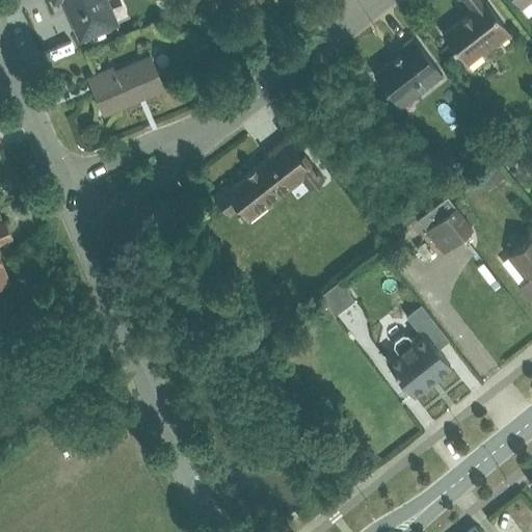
[(54,0),(63,0),(81,38),(117,22),(108,0),(54,0)]
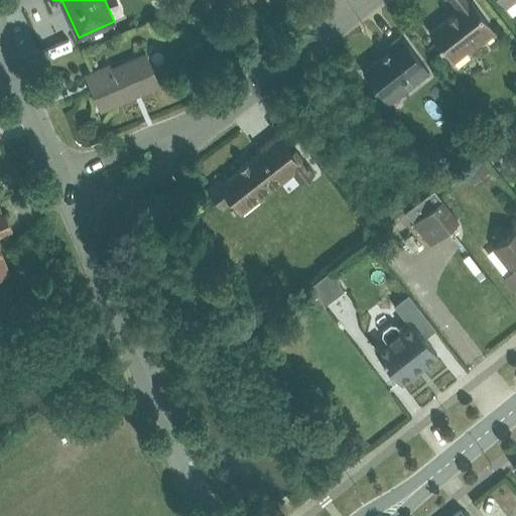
[(469,54),(496,33),(469,0),(448,0),(458,11),(429,33),(453,63),(467,51),(469,54)]
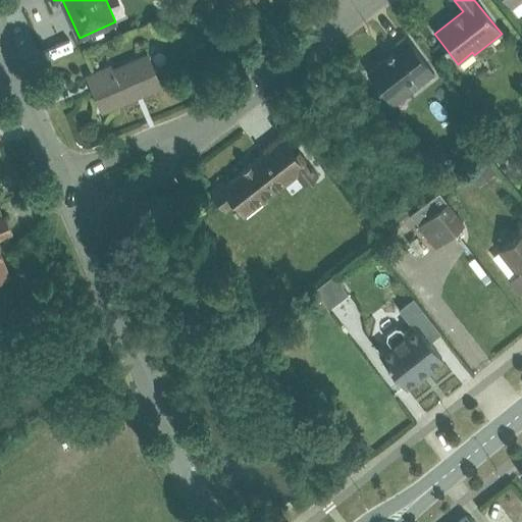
[(521,0),(506,0),(518,16),(521,12),(521,0)]
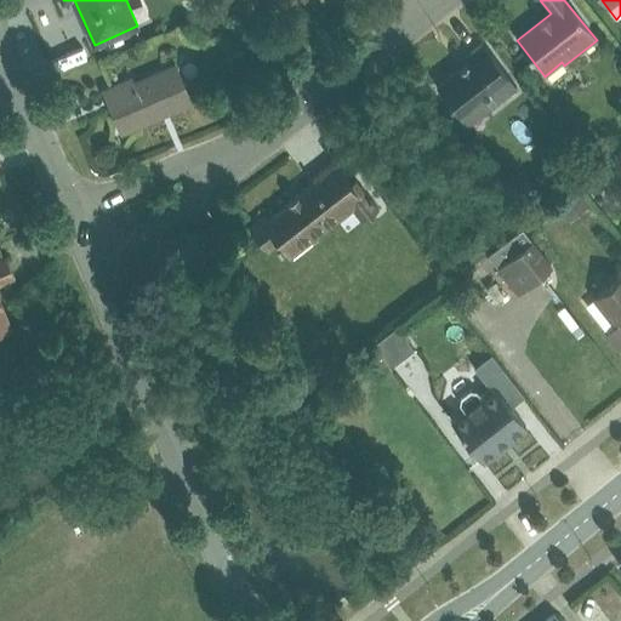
[(468,127),(517,89),(482,44),(467,55),(471,61),(437,89),(468,127)]
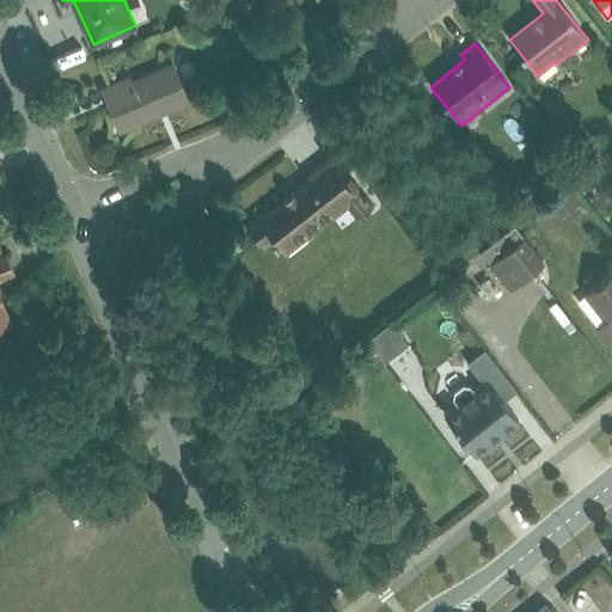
[(77,47),(57,54),(62,66),(80,59),(77,47)]
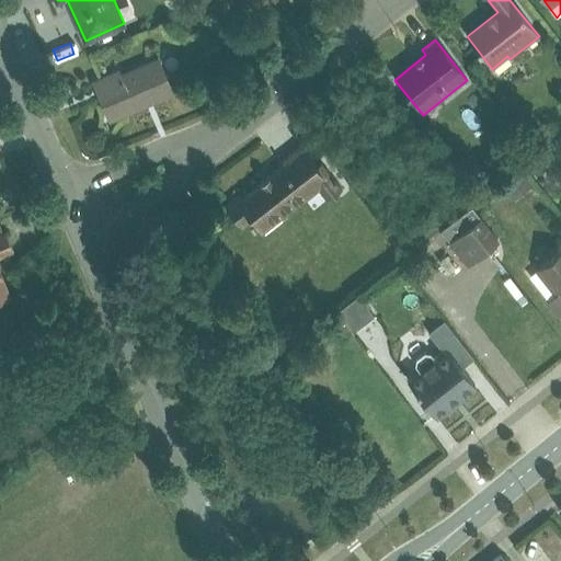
[(110,121),(172,93),(157,57),(121,72),(119,70),(92,82),(110,121)]
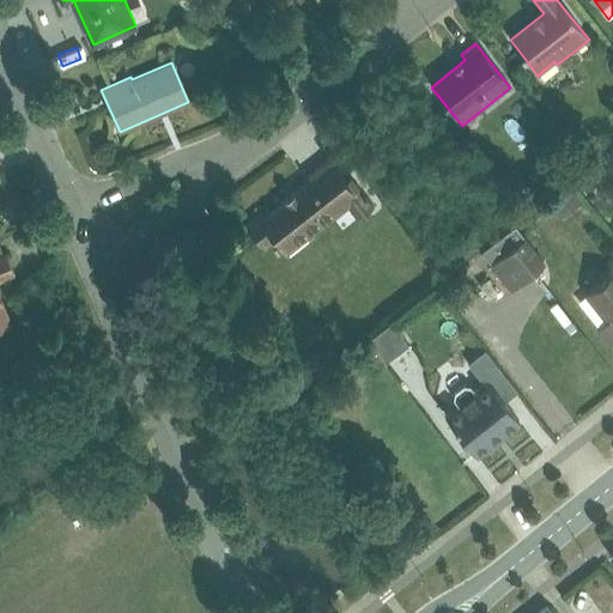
[(600,139),(582,152),(590,162),(607,149),(600,139)]
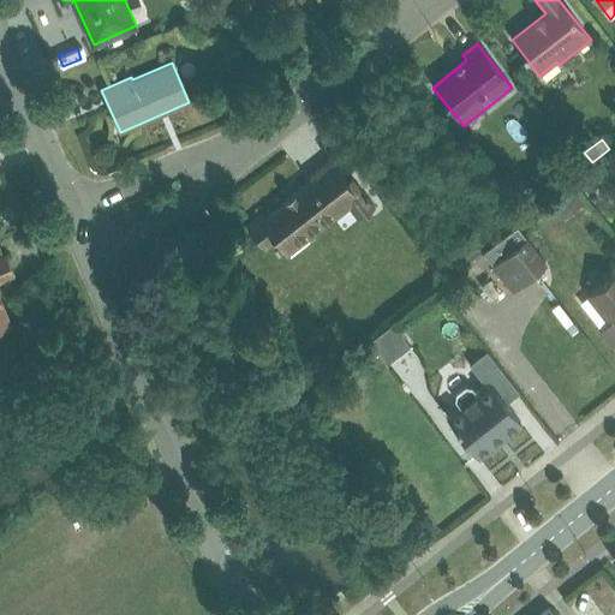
[(358,221),(375,209),(352,180),(347,183),(329,159),(305,178),(309,184),(266,216),(263,214),(246,226),(264,250),(275,242),(287,257),(350,209),(358,221)]
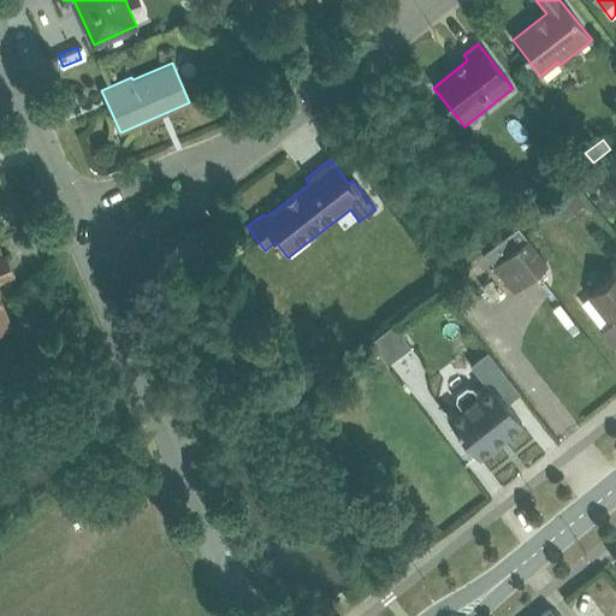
[(484,253),(513,291),(548,265),(517,226),(484,253)]
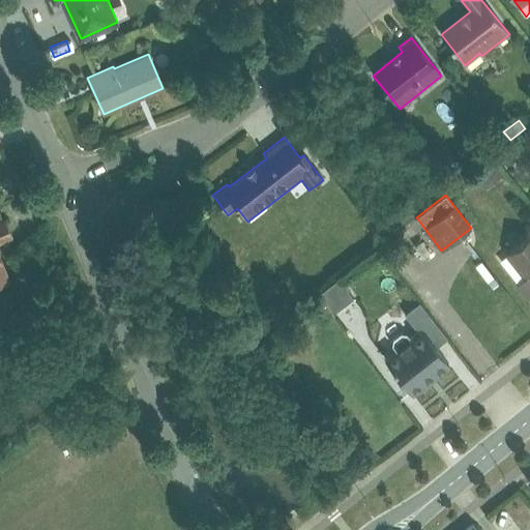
[(0,223),(0,285),(10,282),(0,258),(0,241),(11,237),(5,221),(0,223)]
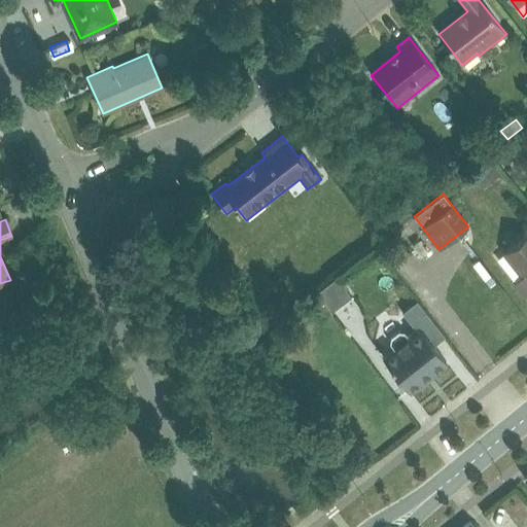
[(526,301),(526,299),(526,234),(502,255),(520,278),(514,283),(526,301)]
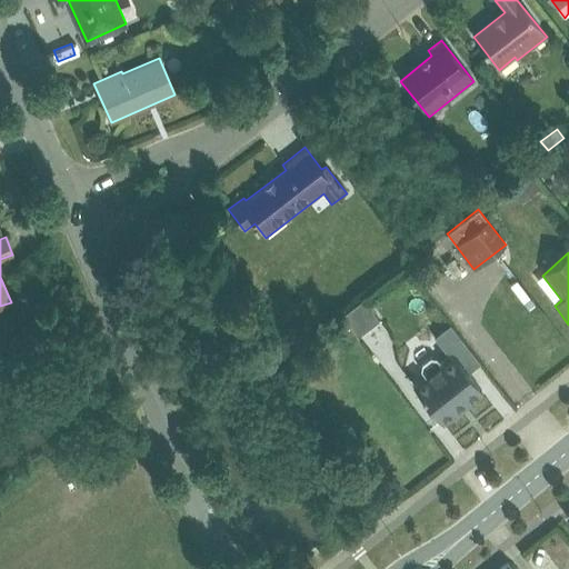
[(379,320),(362,298),(341,315),(358,337),(379,320)]
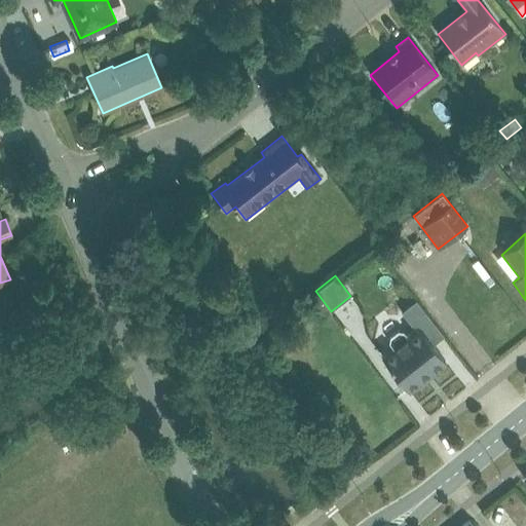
[(431,371),(445,361),(433,345),(443,336),(415,300),(401,311),(413,328),(405,334),(403,331),(398,330),(389,337),(388,342),(392,346),(381,355),(396,375),(396,378),(402,385),(404,385),(408,390),(420,380),(421,381),(433,372),(431,371)]
